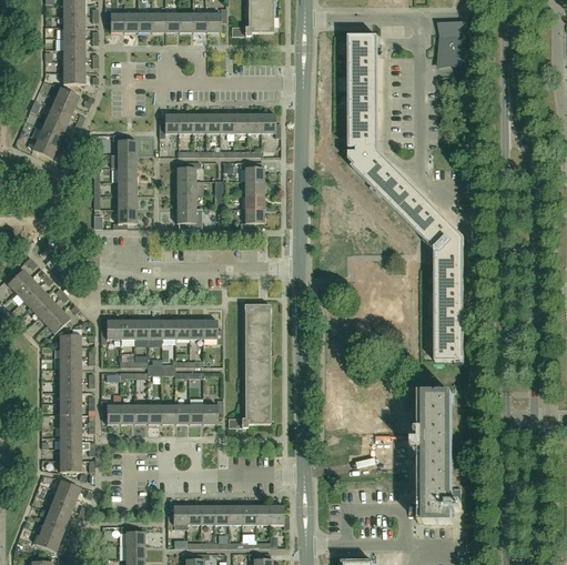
[(251,31),(273,31),(272,0),(246,0),(247,27),(231,27),(231,36),(251,36),(251,31)]
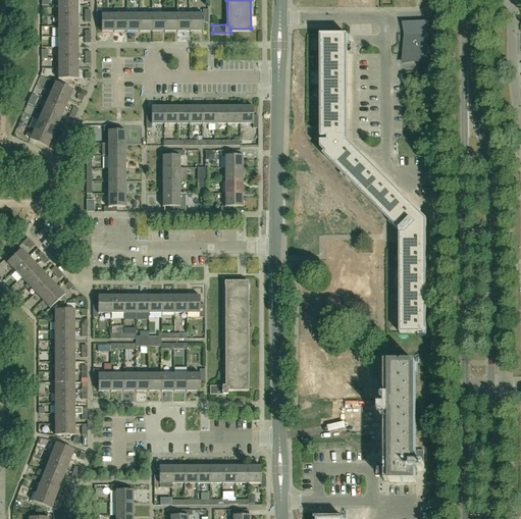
[(57,14),(77,13),(77,3),(57,3),(57,14)]
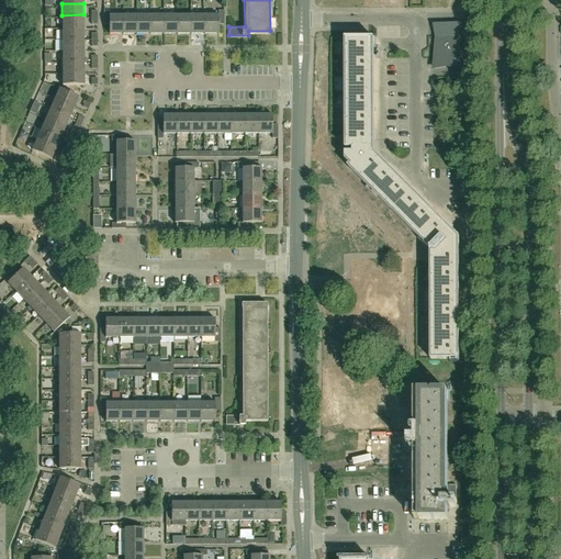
[(103,8),(103,22),(109,22),(109,32),(122,32),(122,12),(109,12),(109,8),(103,8)]
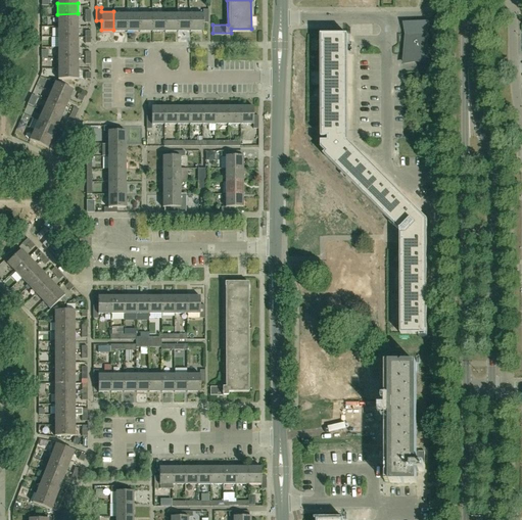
[(190,11),(190,30),(203,30),(203,20),(207,20),(207,7),(202,7),(202,11),(190,11)]
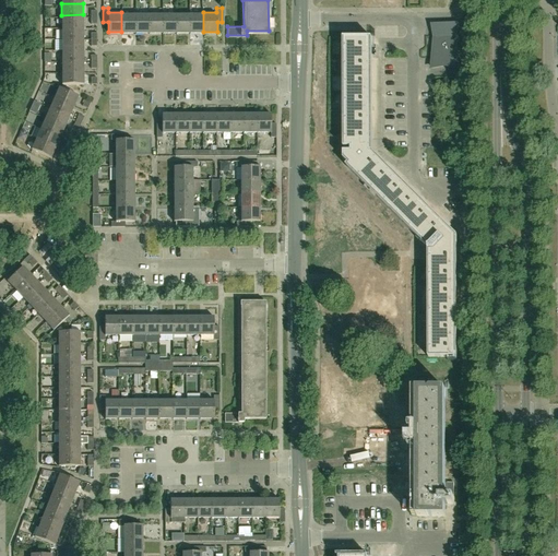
[(121,12),(121,32),(135,32),(135,12),(121,12)]
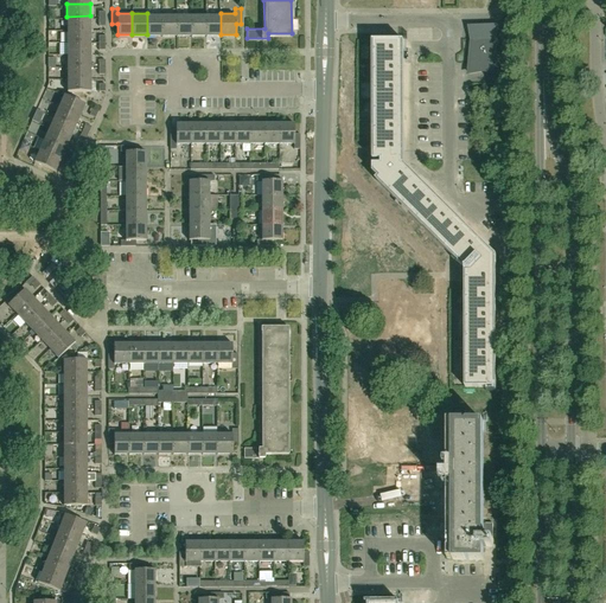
[(147,13),(147,34),(161,34),(161,13),(147,13)]
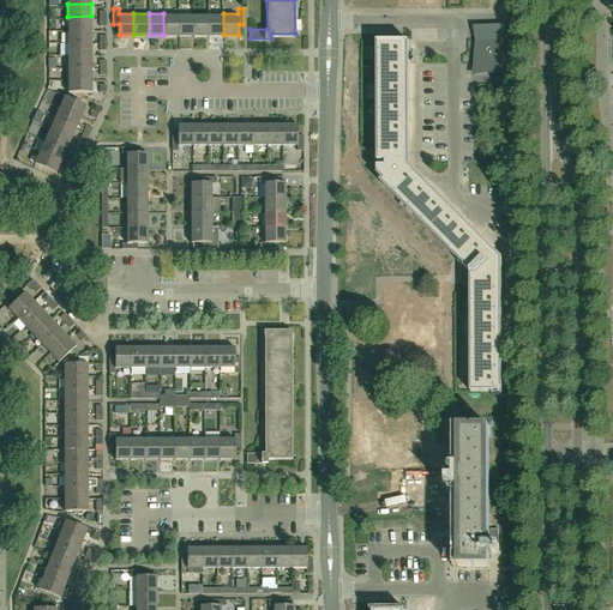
[(163,13),(163,35),(179,35),(179,13),(163,13)]
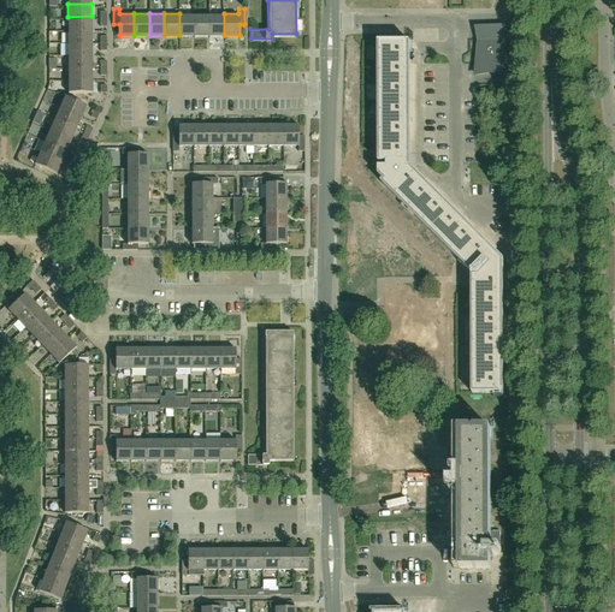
[(179,13),(179,35),(194,35),(194,13),(179,13)]
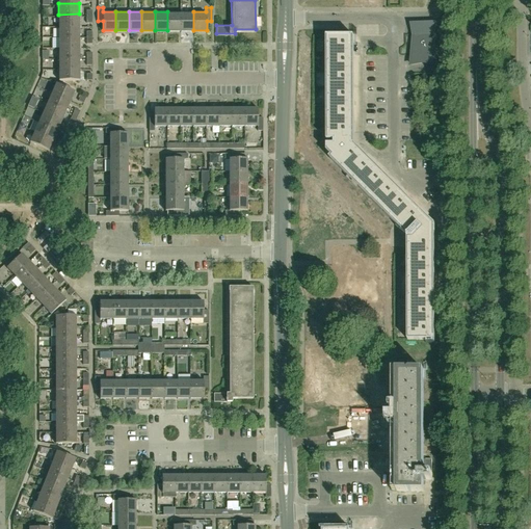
[(167,11),(167,30),(181,30),(181,11),(167,11)]
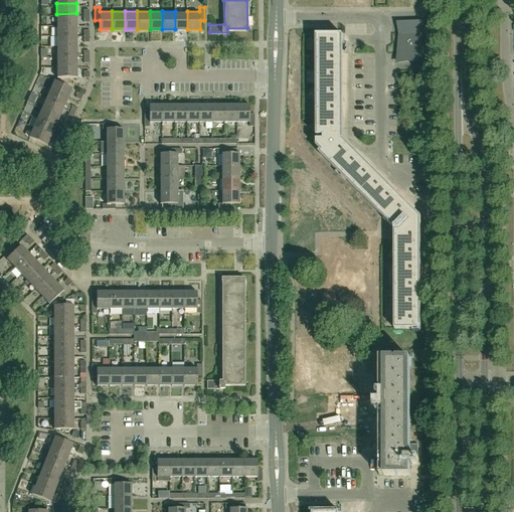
[(175,11),(175,29),(187,29),(187,11),(175,11)]
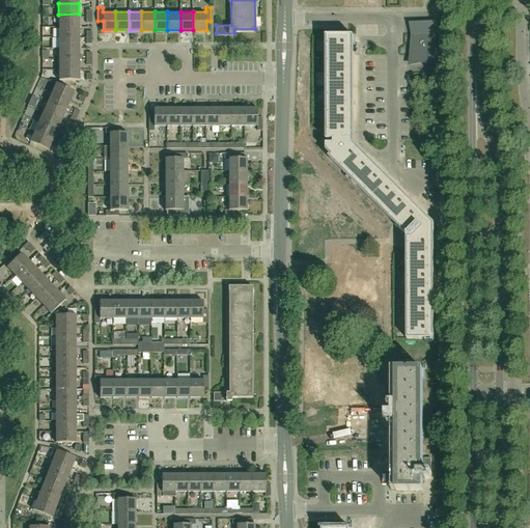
[(58,25),(79,25),(79,14),(58,15),(58,25)]
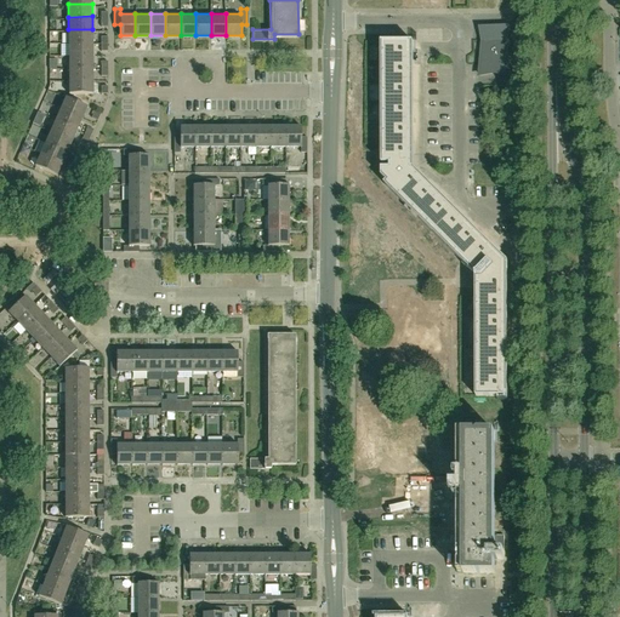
[(495,28),(495,24),(490,24),(490,29),(481,27),(483,36),(481,36),(481,38),(482,38),(479,70),(478,70),(478,72),(491,69),(495,69),(508,72),(508,70),(507,70),(505,38),(505,36),(502,36),(505,26),(495,28)]
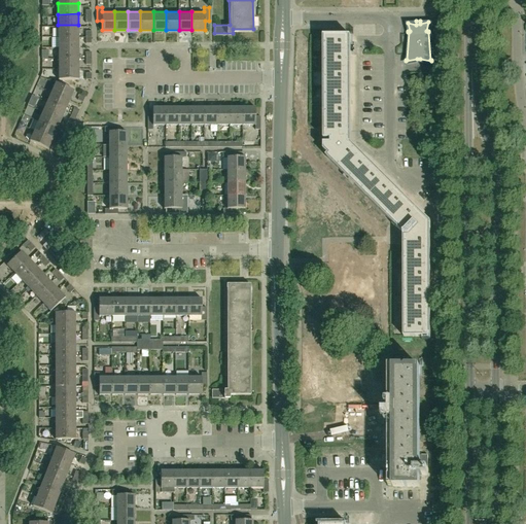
[(58,35),(78,35),(78,25),(58,25),(58,35)]
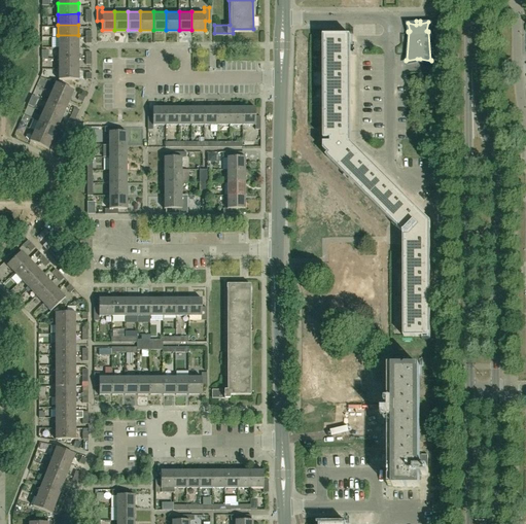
[(402,231),(402,239),(402,334),(427,334),(427,226),(430,226),(430,219),(425,215),(420,219),(418,217),(421,214),(348,141),(348,140),(344,140),(344,136),(348,136),(347,33),(322,33),(323,137),(330,137),(330,140),(323,140),(323,147),(327,151),(325,153),(402,231)]
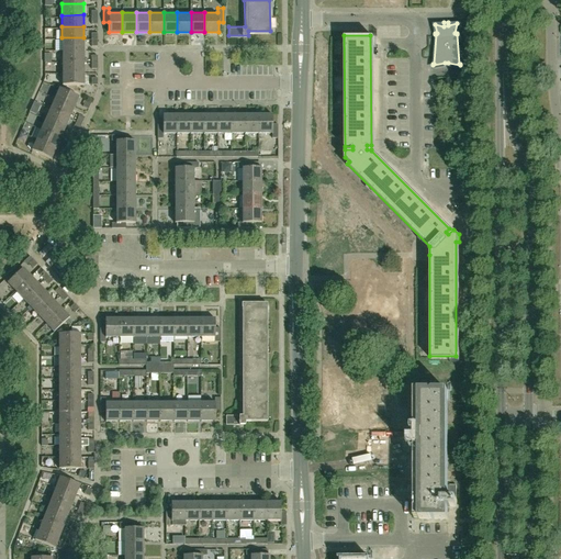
[(62,48),(83,48),(83,37),(62,37),(62,48)]
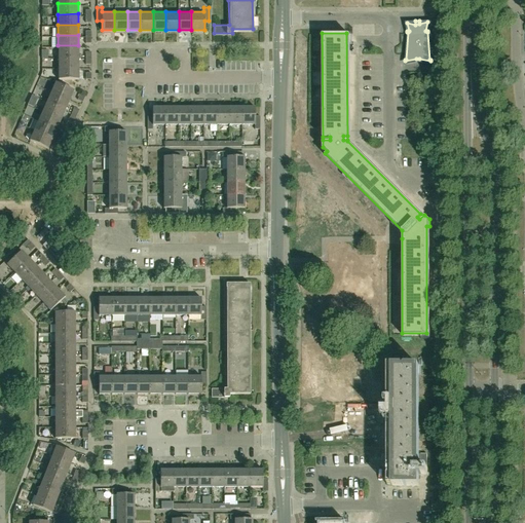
[(58,57),(78,55),(78,45),(58,45),(58,57)]
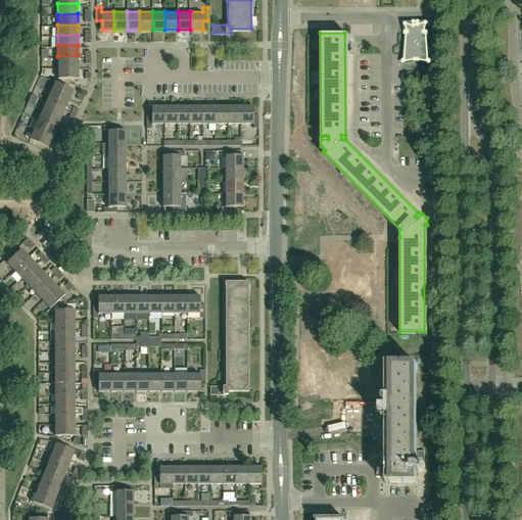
[(57,66),(78,66),(78,55),(57,56),(57,66)]
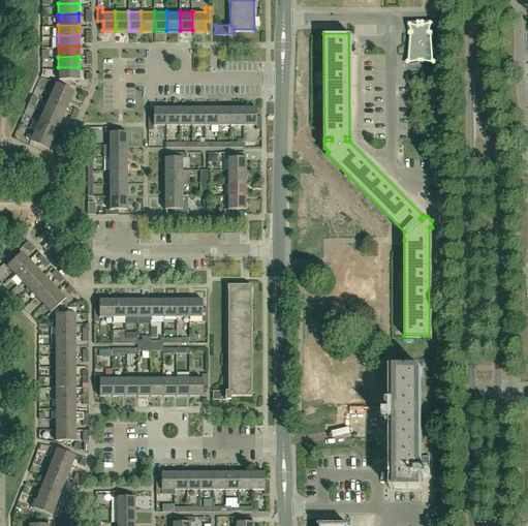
[(79,67),(58,67),(58,78),(79,78),(79,67)]
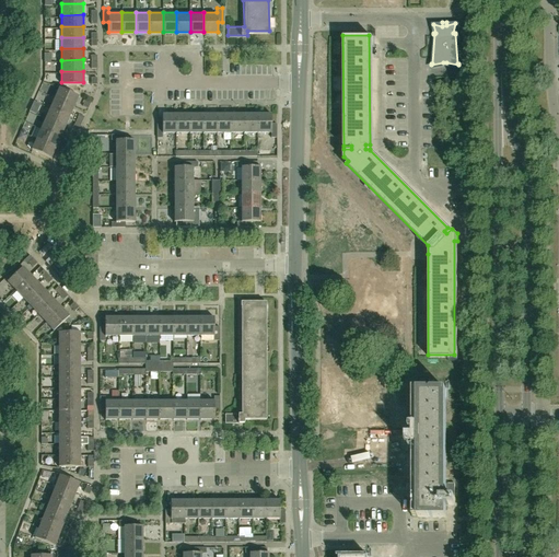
[(73,104),(79,94),(58,85),(54,95),(73,104)]
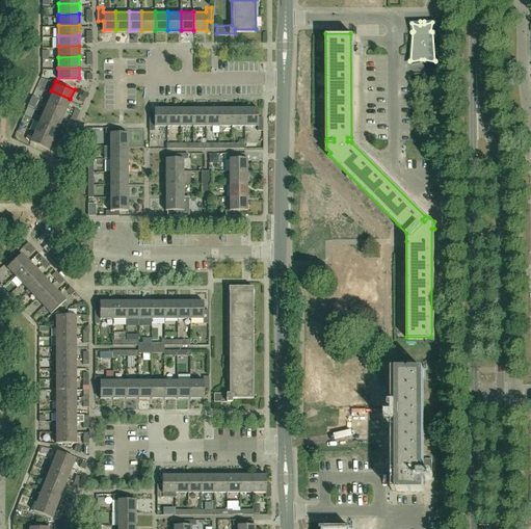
[(70,99),(51,90),(47,101),(65,109),(70,99)]
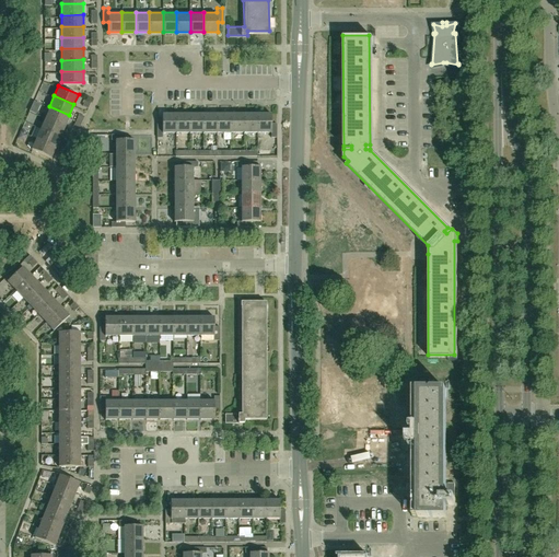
[(69,115),(49,106),(45,116),(65,125),(69,115)]
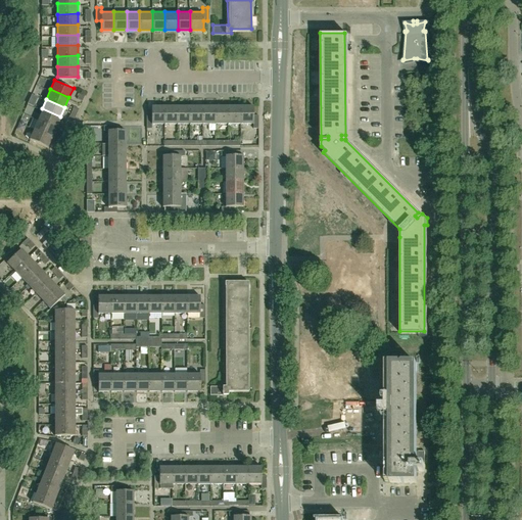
[(163,122),(163,104),(151,104),(151,107),(146,107),(146,126),(151,126),(151,122),(163,122)]
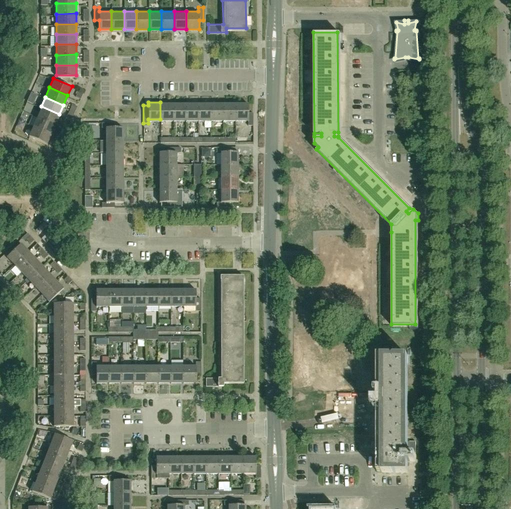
[(173,119),(173,102),(160,102),(160,119),(173,119)]
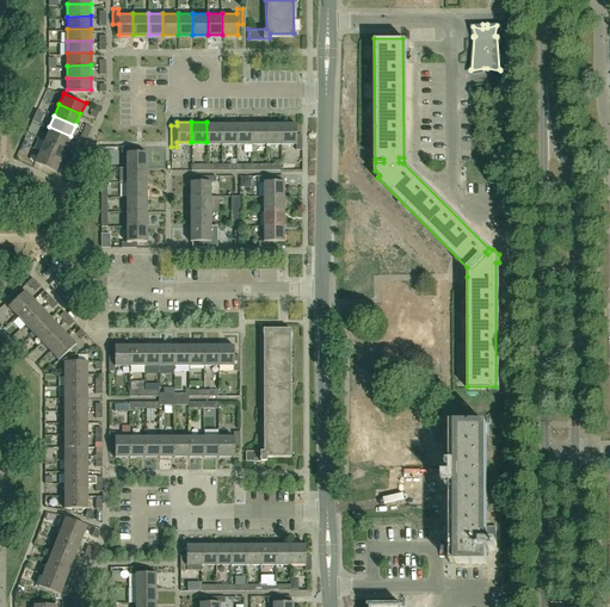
[(221,142),(221,122),(207,122),(207,142),(221,142)]
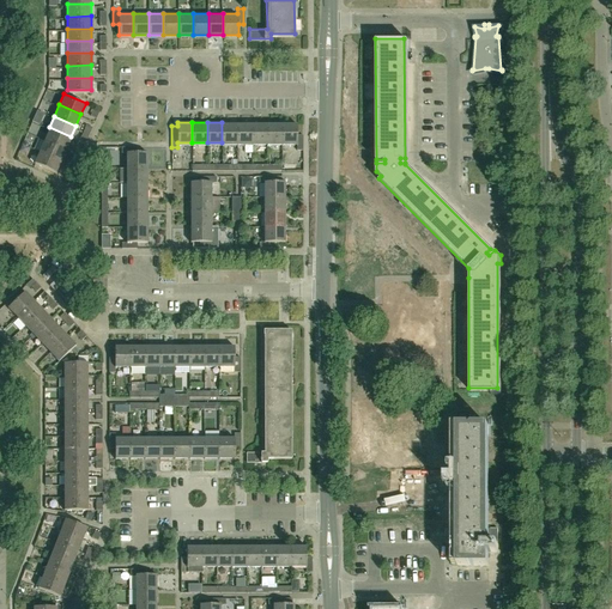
[(237,142),(237,122),(222,122),(222,142),(237,142)]
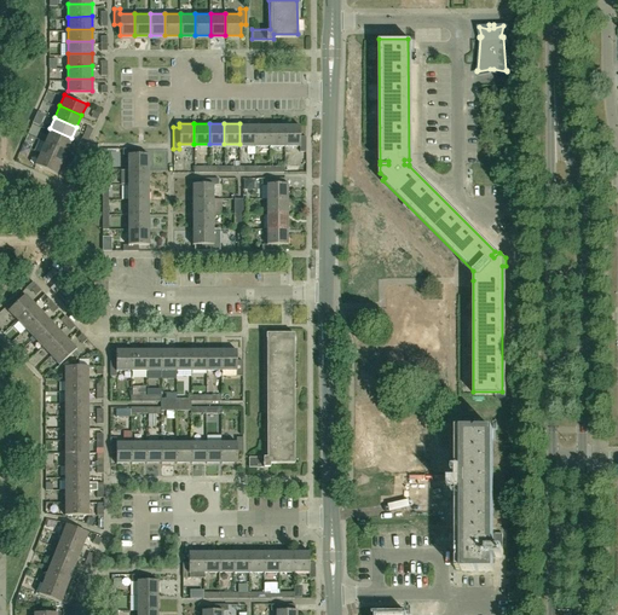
[(254,144),(254,123),(240,123),(240,144),(254,144)]
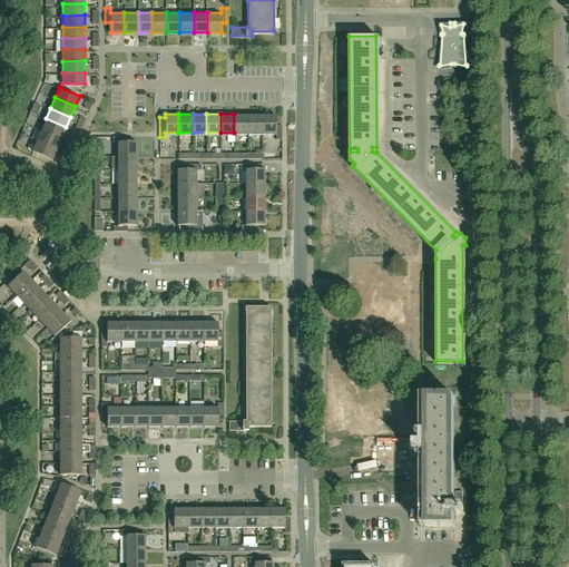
[(247,133),(247,114),(234,114),(234,133),(247,133)]
